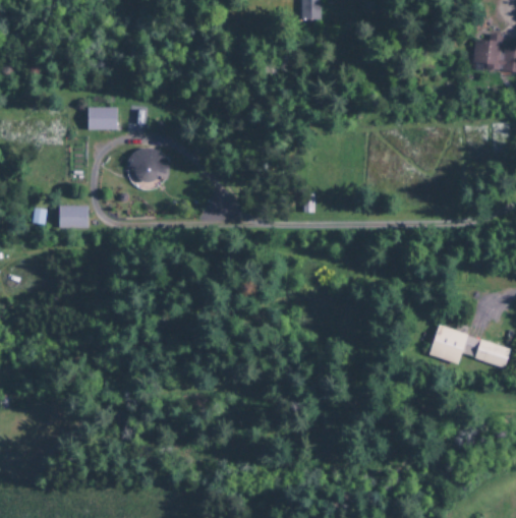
[(322,20),(322,0),(301,0),(301,20),(322,20)]
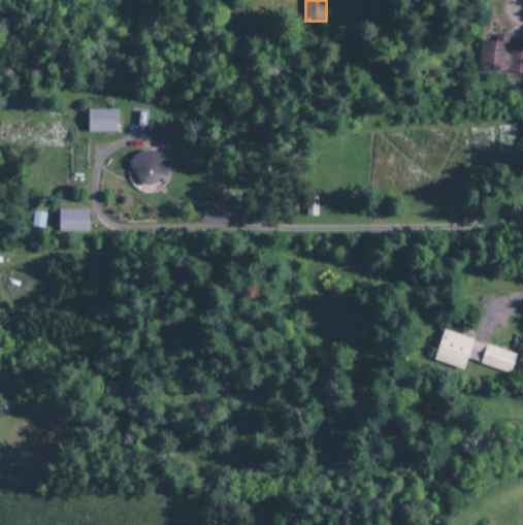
[(522,40),(512,39),(512,34),(497,33),(497,40),(483,38),(481,63),(494,64),(493,70),(522,72),(522,40)]
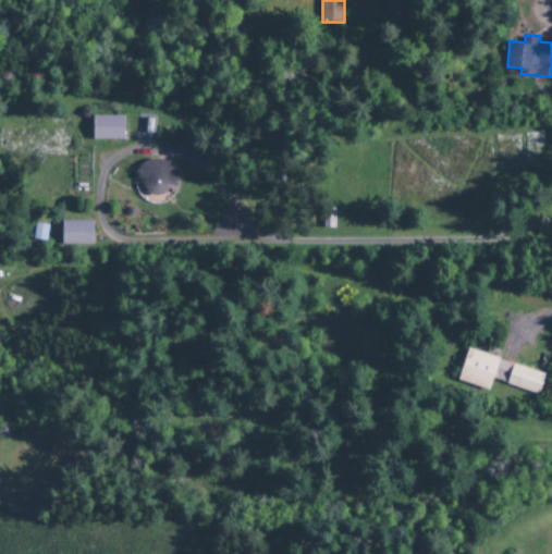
[(125,138),(126,114),(96,113),(95,138),(125,138)]
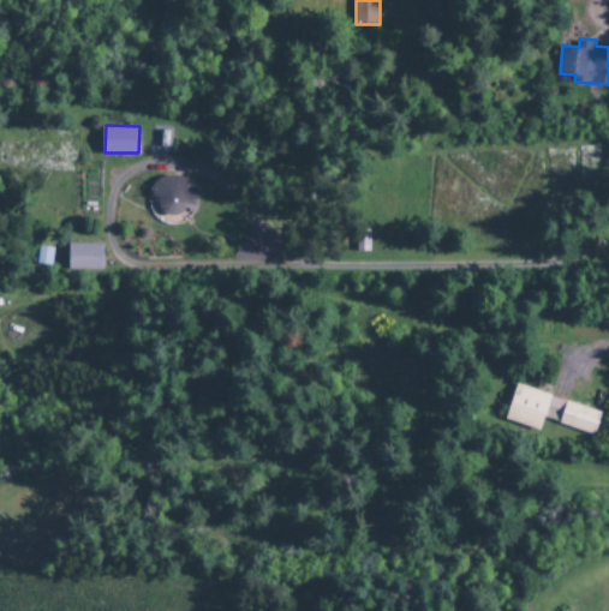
[(157,173),(155,196),(161,197),(159,216),(193,221),(199,179),(157,173)]
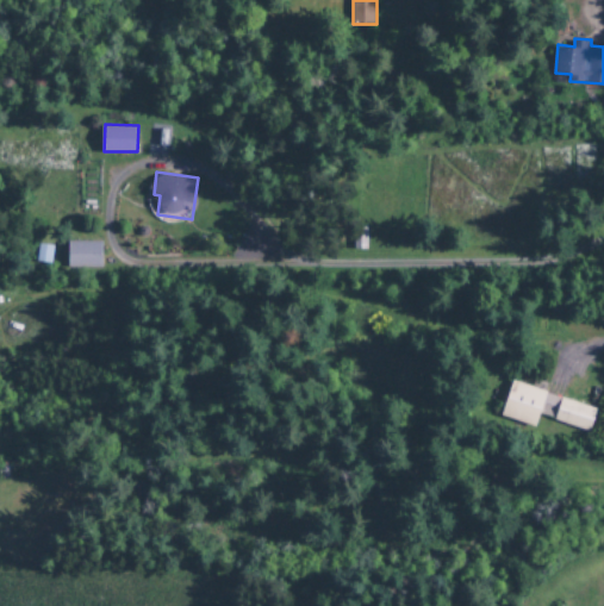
[(70,267),(104,266),(104,241),(69,241),(70,267)]
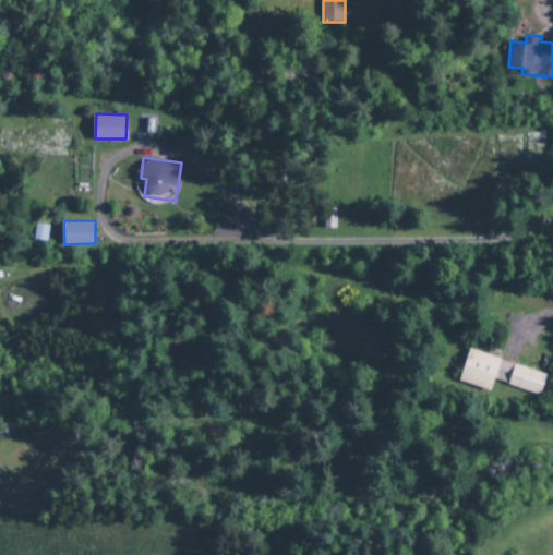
[(50,224),(36,224),(35,240),(49,240),(50,224)]
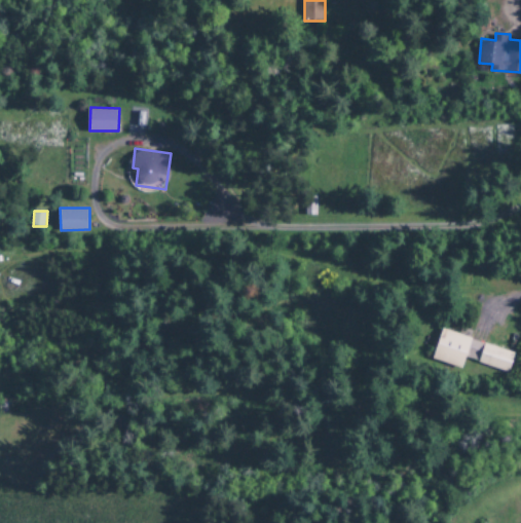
[(517,349),(442,329),(434,359),(464,367),(467,359),(511,371),(517,349)]
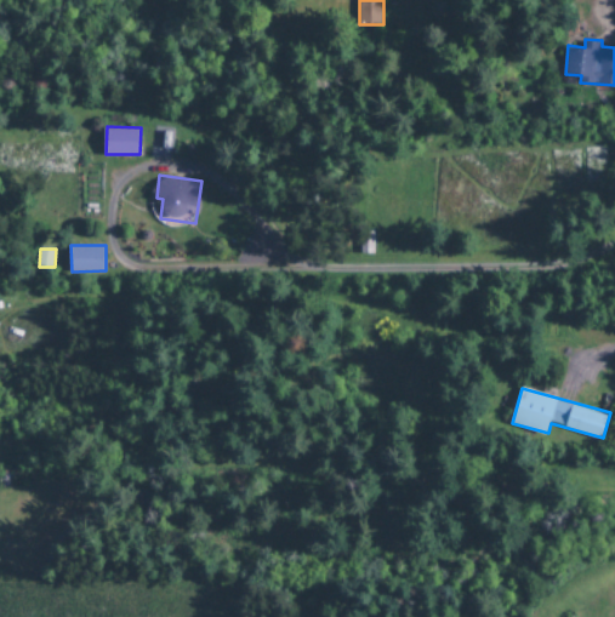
All buildings are outlined.
